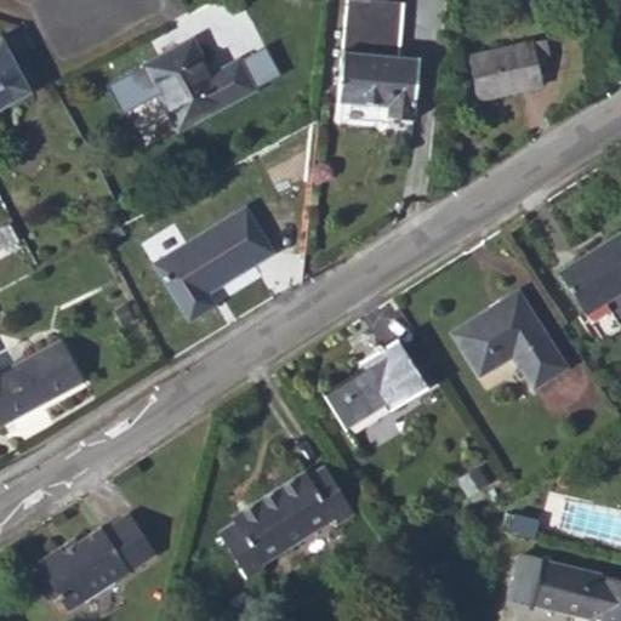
[(346,0),(337,101),(387,106),(386,115),(415,119),(419,55),(399,52),(403,3),(386,0),(346,0)]
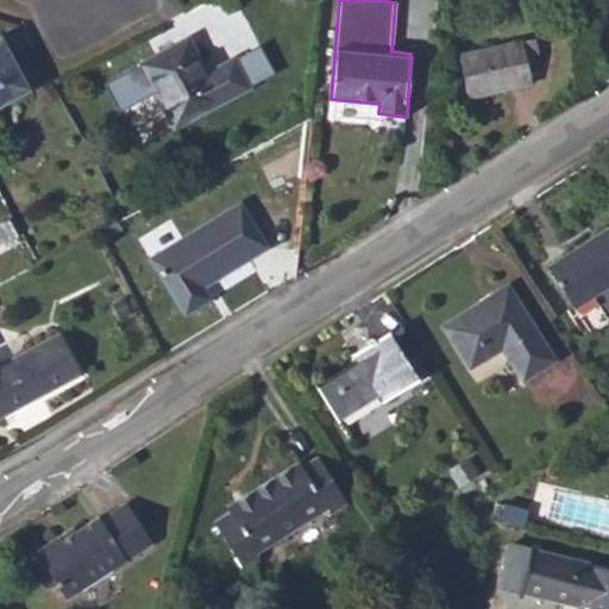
[(207,71),(189,37),(142,62),(174,125),(249,86),(234,57),(207,71)]
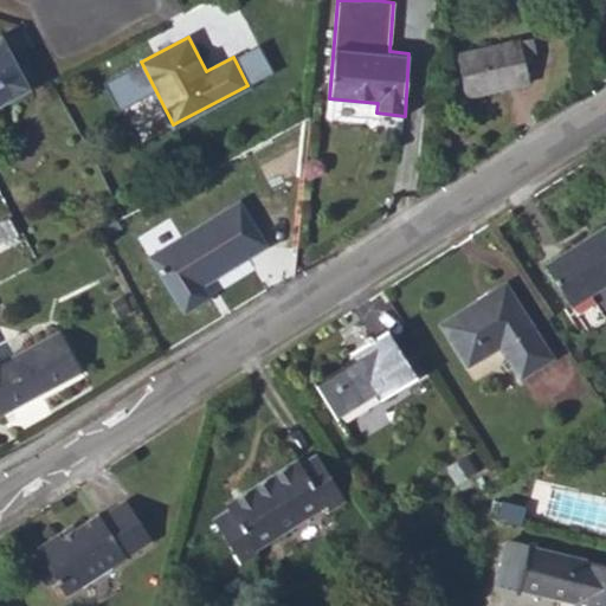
[(465,95),(529,82),(524,56),(536,53),(533,37),(456,52),(465,95)]
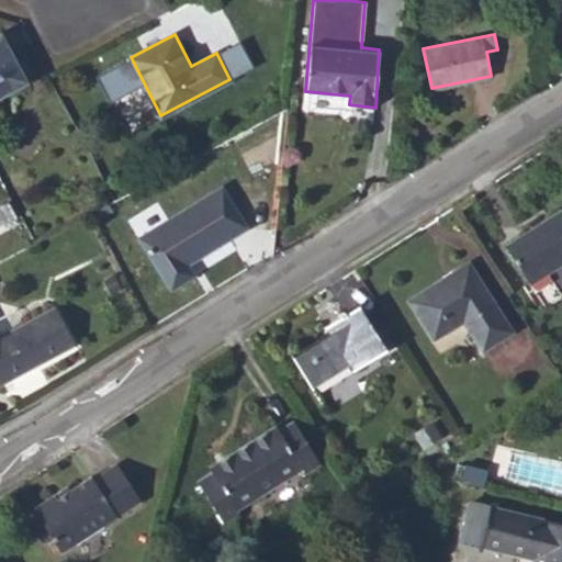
[(0,47),(11,67),(17,64),(0,35),(0,47)]
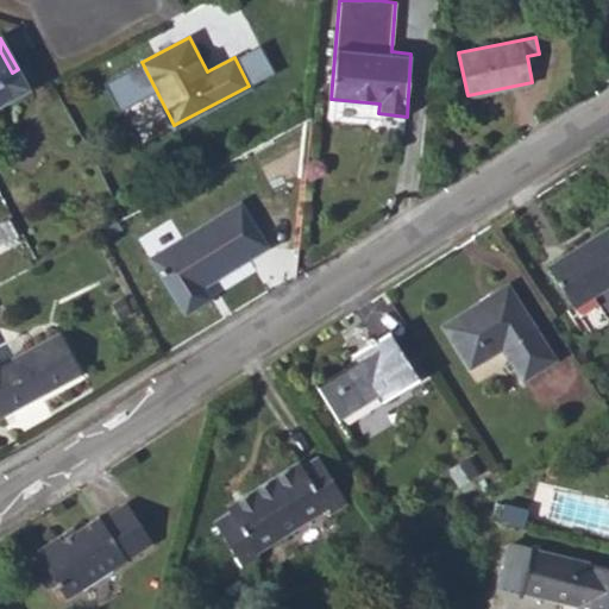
[(0,102),(27,87),(18,69),(12,73),(0,51),(0,102)]
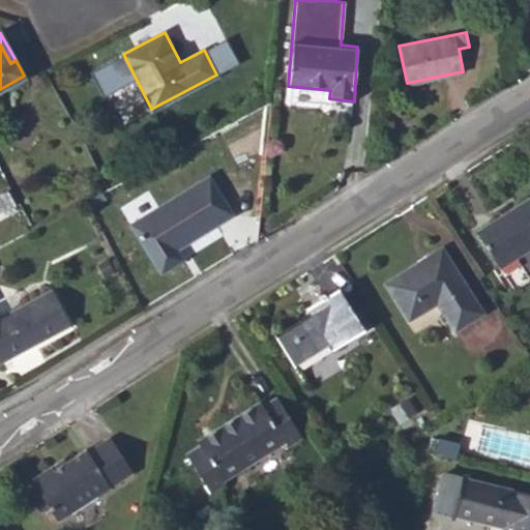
[(162,271),(181,259),(176,248),(232,214),(207,176),(131,224),(162,271)]
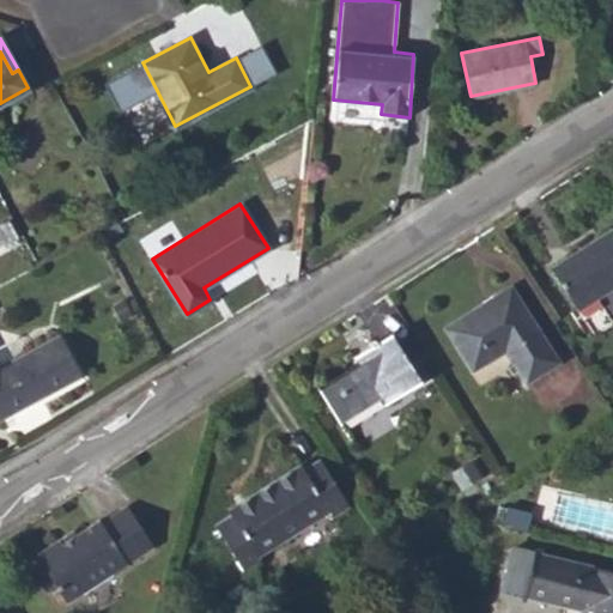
[(594,337),(612,323),(612,231),(582,249),(578,246),(564,253),(566,259),(551,268),(594,337)]
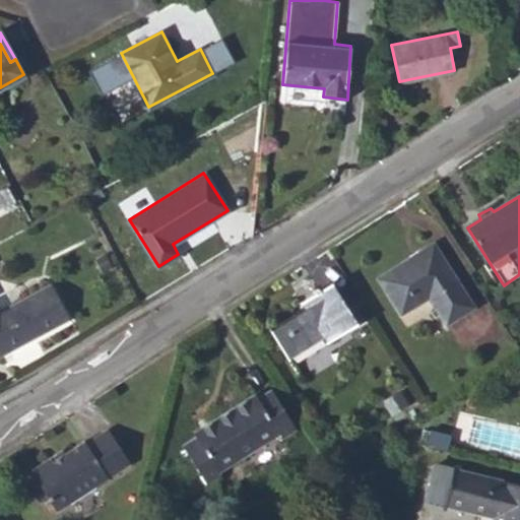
[(399,316),(429,299),(446,326),(474,309),(434,243),(376,278),(399,316)]
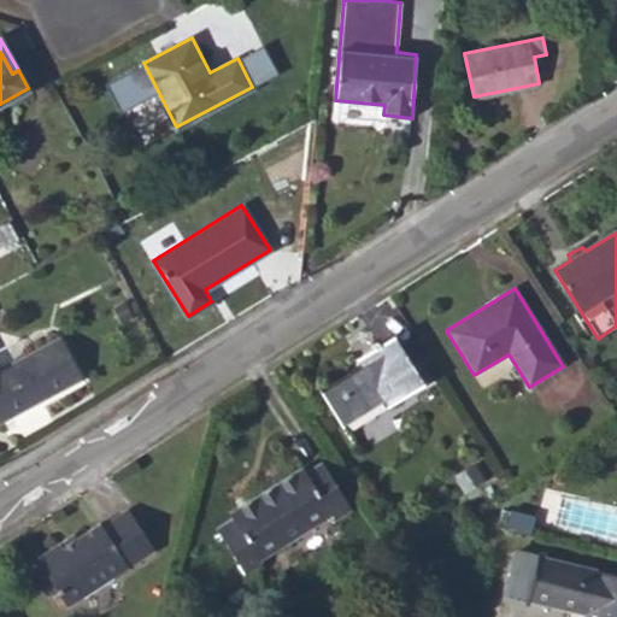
[(341,425),(385,400),(389,407),(424,385),(394,336),(359,359),(363,365),(321,392),(341,425)]
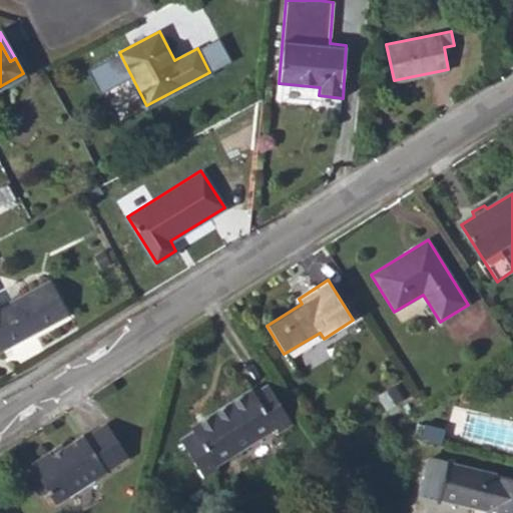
[(0,350),(66,315),(49,281),(0,306),(0,350)]
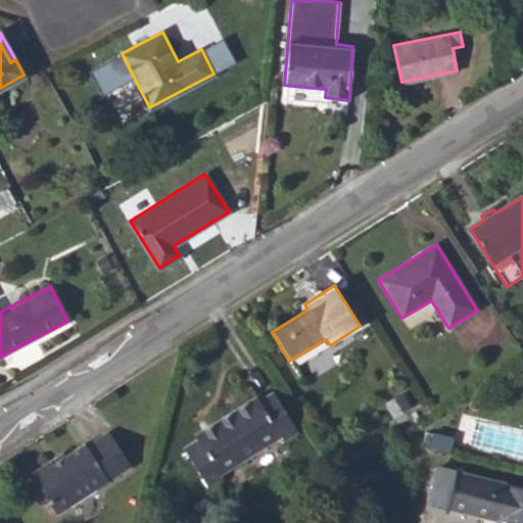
[(207,488),(223,479),(221,474),(280,436),(284,440),(298,432),(274,392),(259,400),(256,395),(194,435),(197,440),(183,448),(207,488)]
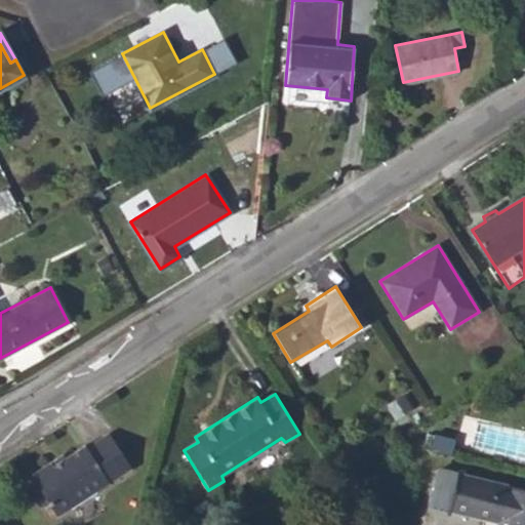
[(403,400),(388,410),(394,419),(409,409),(403,400)]
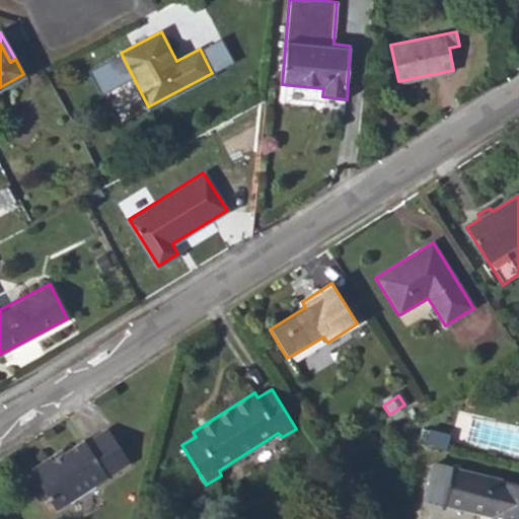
[(35,484),(31,486),(30,492),(39,503),(44,504),(48,503),(53,511),(128,464),(106,430),(85,442),(83,441),(51,461),(49,458),(27,471),(35,484)]
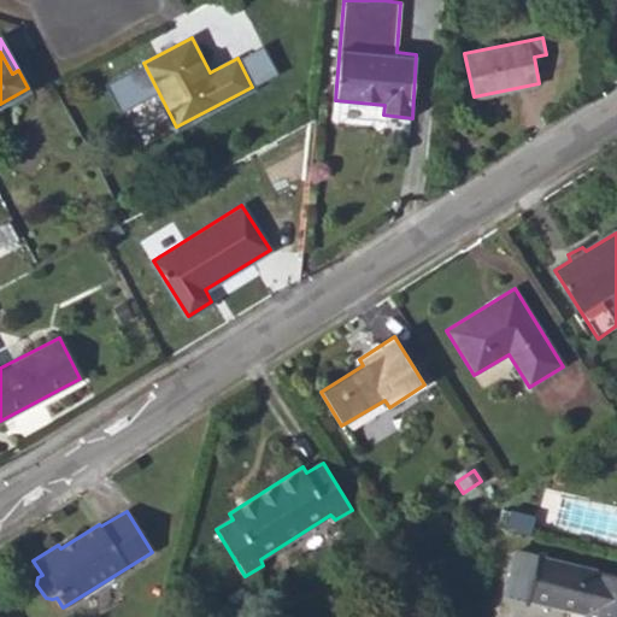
[(503,595),(526,600),(526,599),(538,554),(538,553),(515,548),(503,595)]
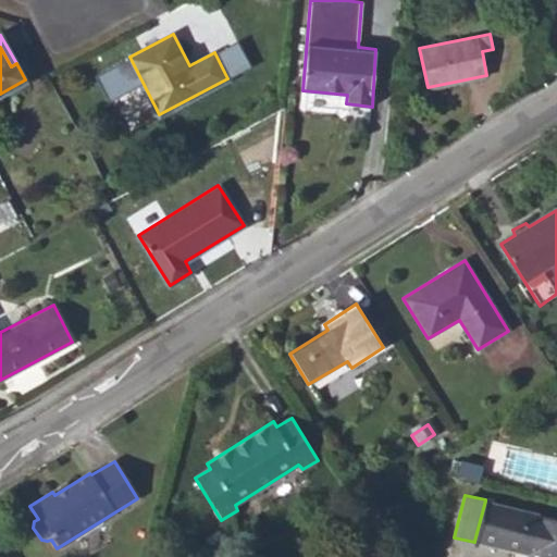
[(529,554),(528,556),(556,556),(556,519),(485,500),(474,541),(529,554)]
